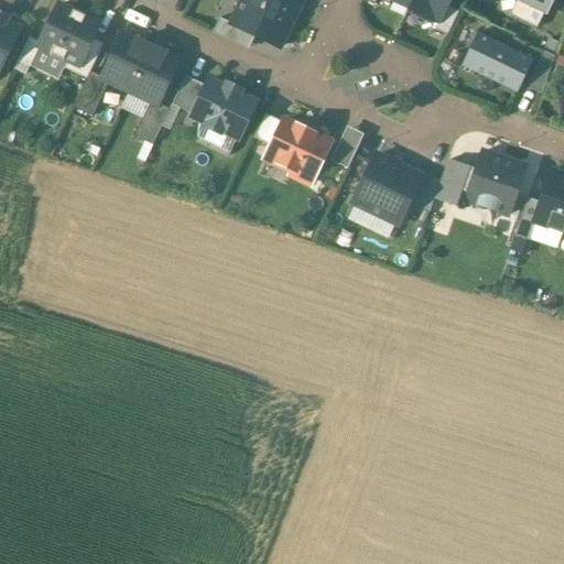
[(293,21),(248,0),(242,0),(231,25),(280,49),(293,21)]
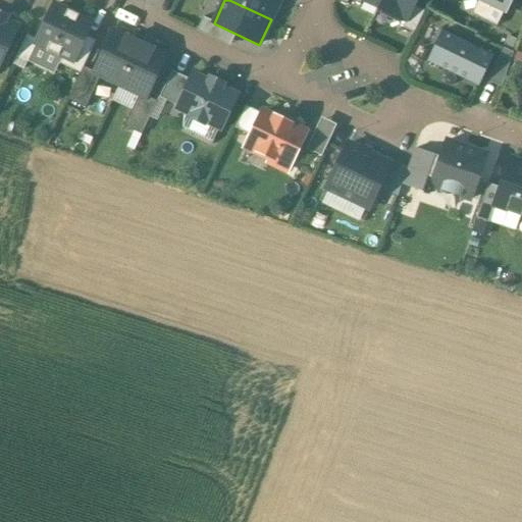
[(279,0),(229,0),(271,19),(279,0)]
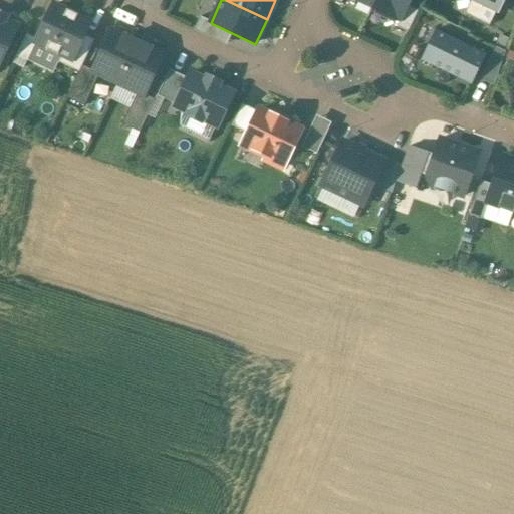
[(375,0),(372,7),(386,13),(400,20),(407,6),(410,0),(375,0)]
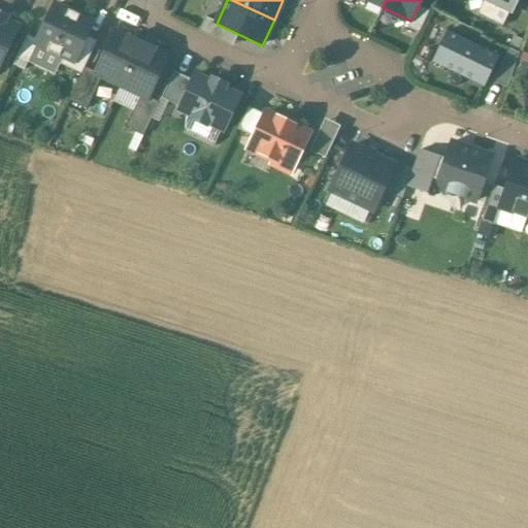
[(519,0),(479,0),(512,15),(519,0)]
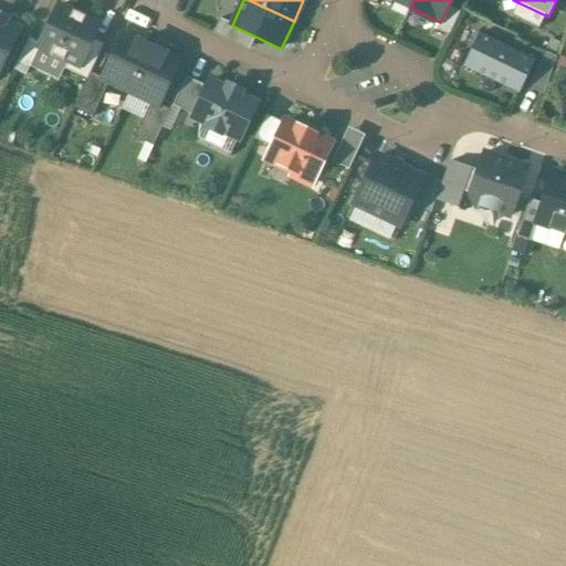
[(100,25),(60,7),(39,48),(69,62),(79,66),(92,39),(100,25)]
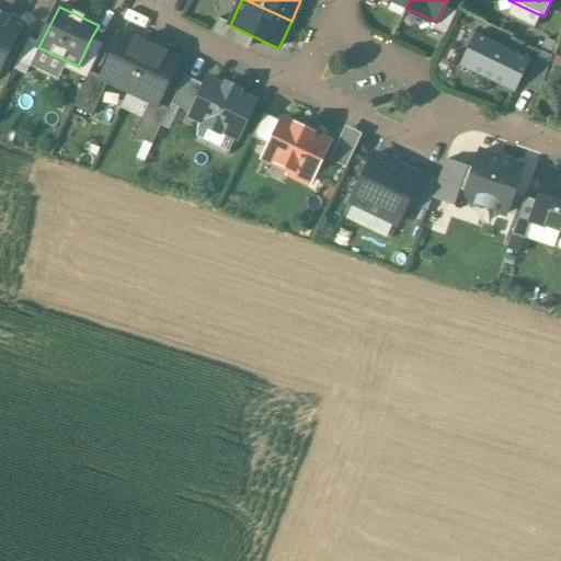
[(456,12),(444,7),(436,22),(432,31),(445,36),(456,12)]
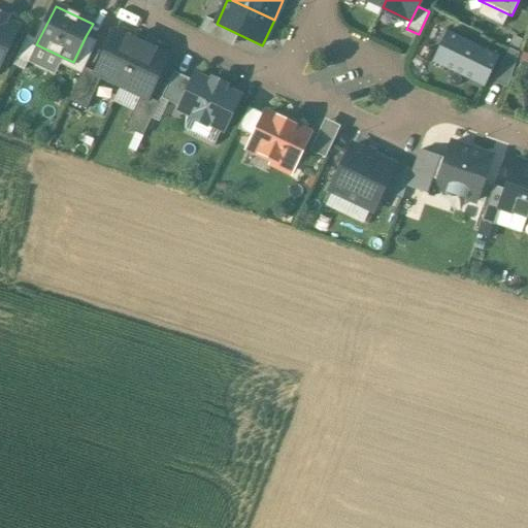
[(0,14),(0,64),(17,29),(4,22),(6,18),(0,14)]
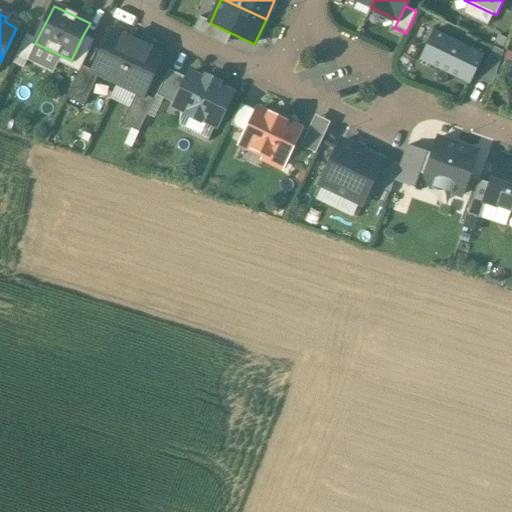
[(484,56),(433,31),(426,45),(427,46),(420,60),(437,68),(436,69),(469,85),(484,56)]
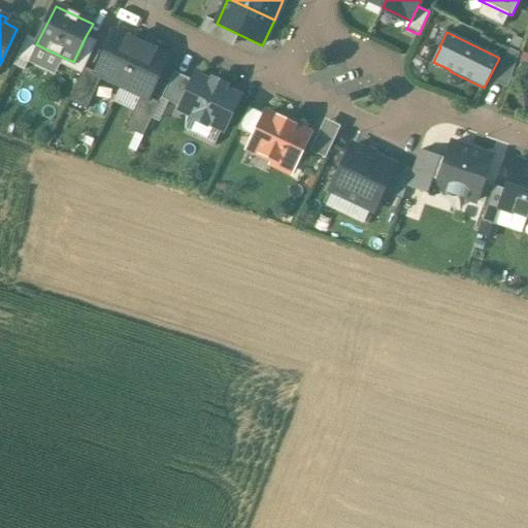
[(96,73),(95,74),(102,77),(140,96),(147,99),(147,98),(167,58),(116,33),(96,73)]
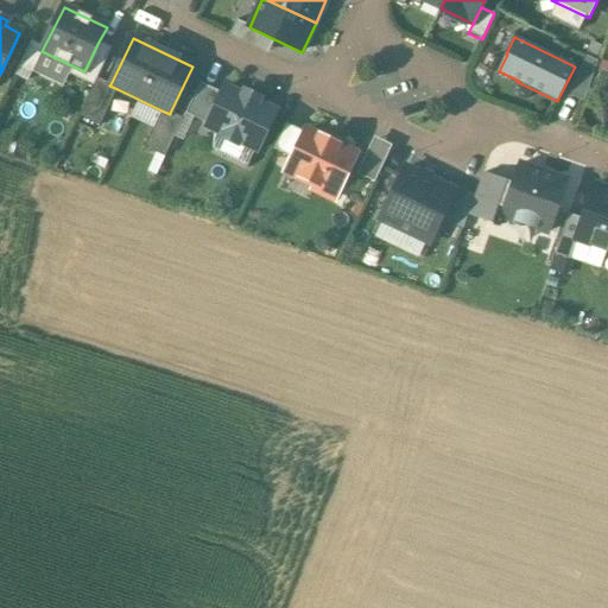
[(112,49),(99,42),(84,71),(74,67),(69,75),(94,87),(97,78),(112,49)]
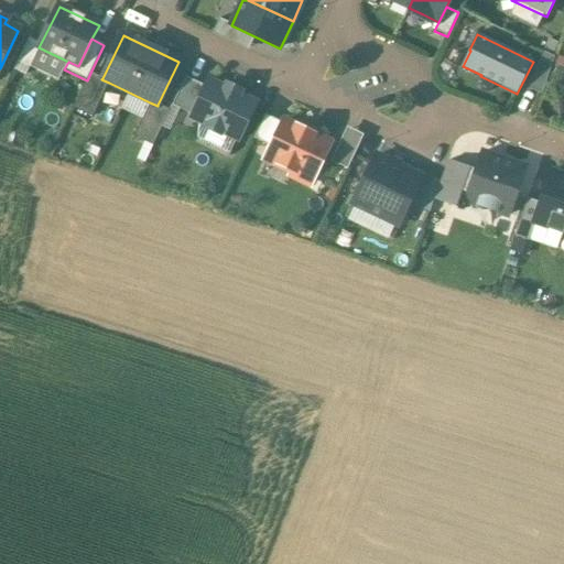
[(102,78),(90,73),(87,80),(74,108),(93,117),(109,83),(101,79),(102,78)]
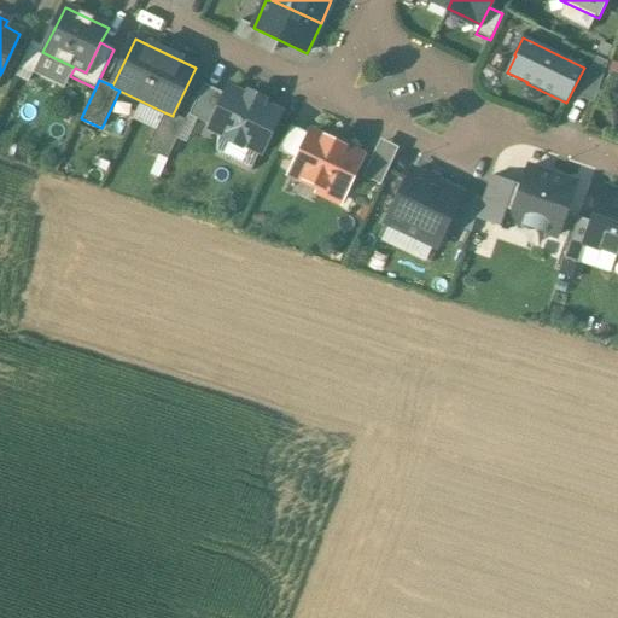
[(226,95),(204,85),(188,116),(194,118),(210,127),(226,95)]
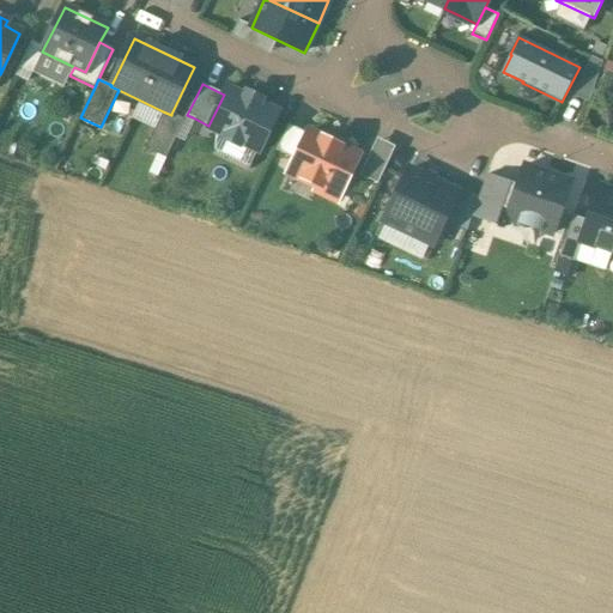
[(246,97),(226,87),(224,95),(208,126),(207,128),(226,137),(225,139),(240,146),(241,144),(259,152),(278,113),(260,104),(262,99),(247,92),(246,97)]
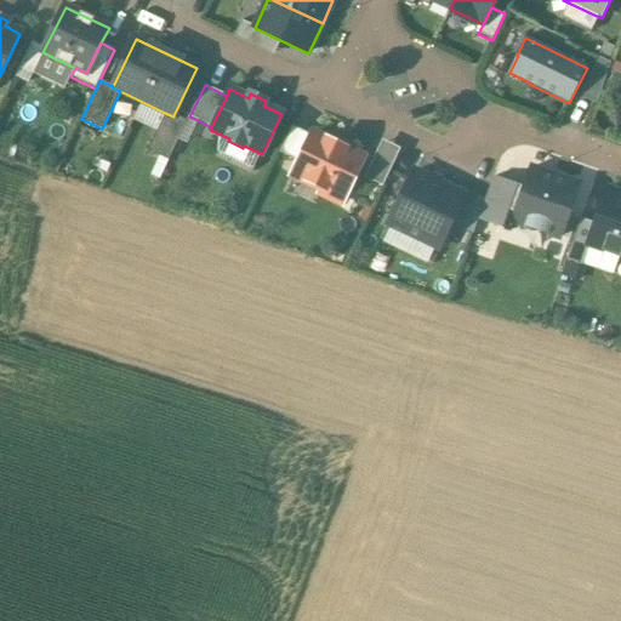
[(174,117),(165,113),(148,152),(169,161),(187,121),(174,115),(174,117)]
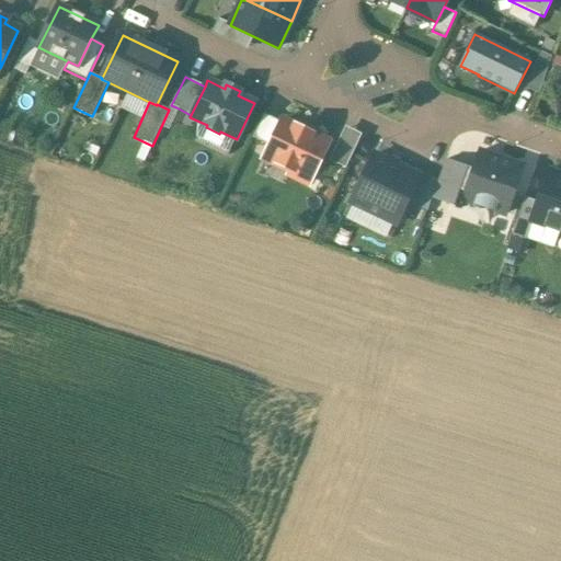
[(270,147),(282,123),(264,115),(253,138),(270,147)]
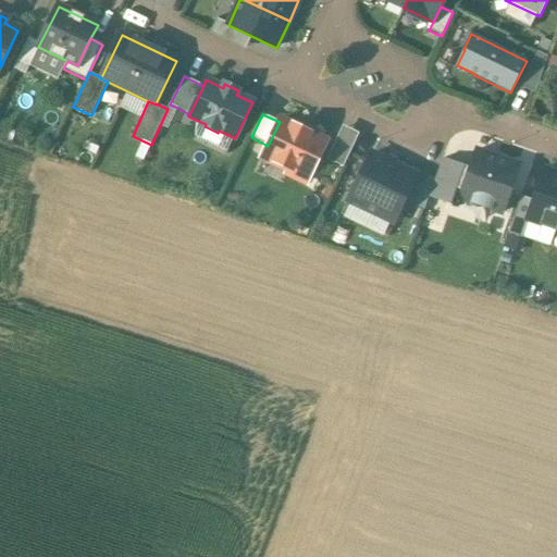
[(307,181),(325,141),(281,120),(280,122),(268,146),(263,156),(289,169),(288,172),(307,181)]
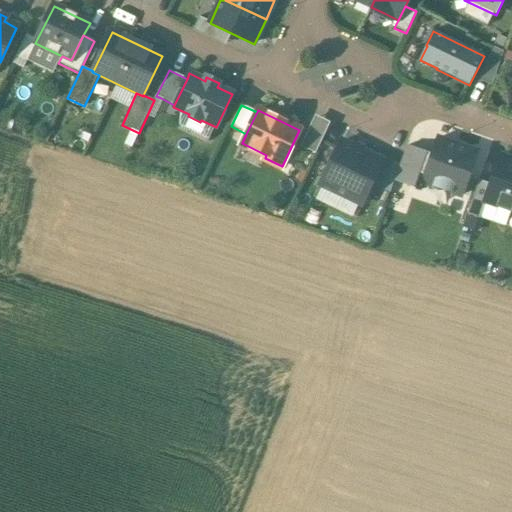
[(476,152),(438,139),(432,156),(424,179),(426,180),(424,183),(461,197),(476,152)]
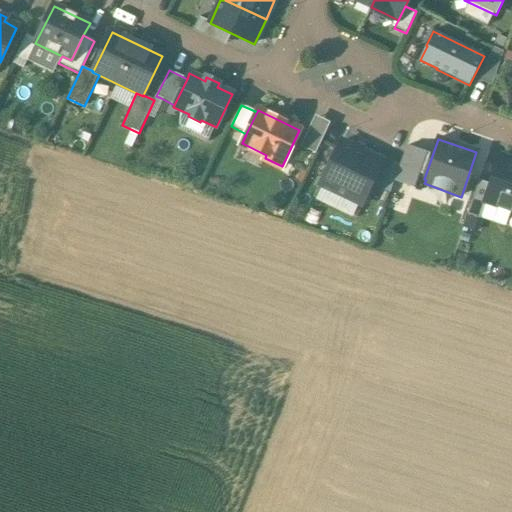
[(381,161),(341,142),(321,185),(361,204),(370,185),(374,176),(381,161)]
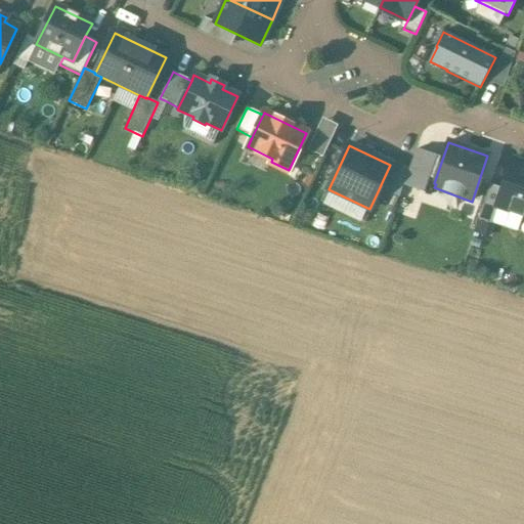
[(442,160),(417,149),(404,184),(432,194),(434,187),(436,184),(434,183),(442,160)]
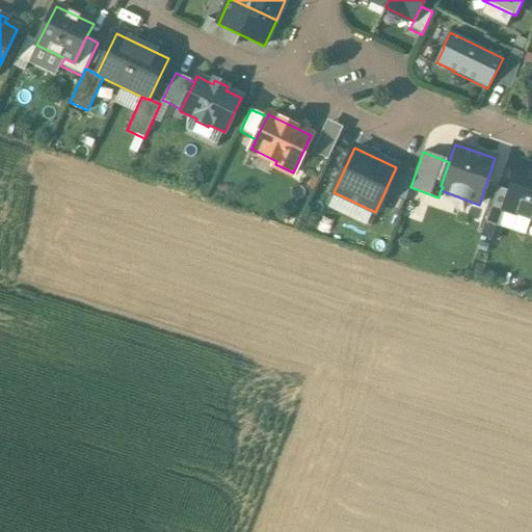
[(531,219),(531,215),(531,166),(520,162),(509,192),(503,210),(505,210),(531,219)]
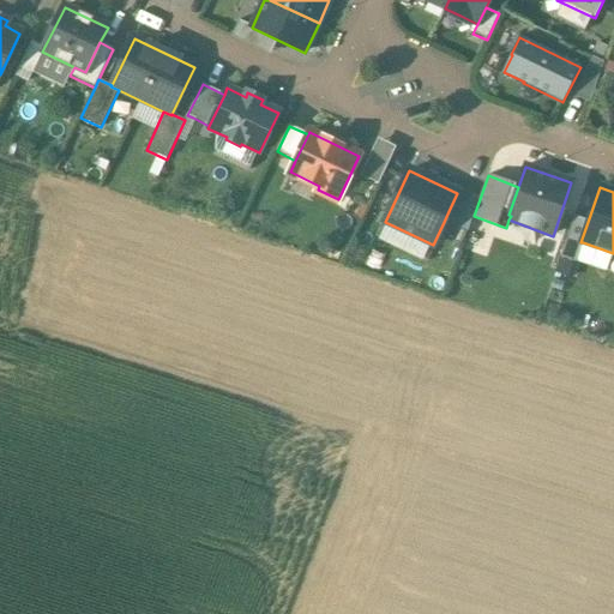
[(470,222),(459,216),(449,211),(444,222),(459,229),(467,233),(470,222)]
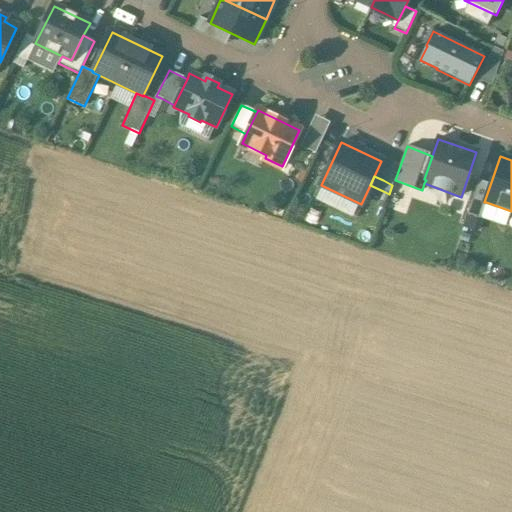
[(480,219),(486,202),(484,202),(490,185),(479,181),(467,215),(480,219)]
